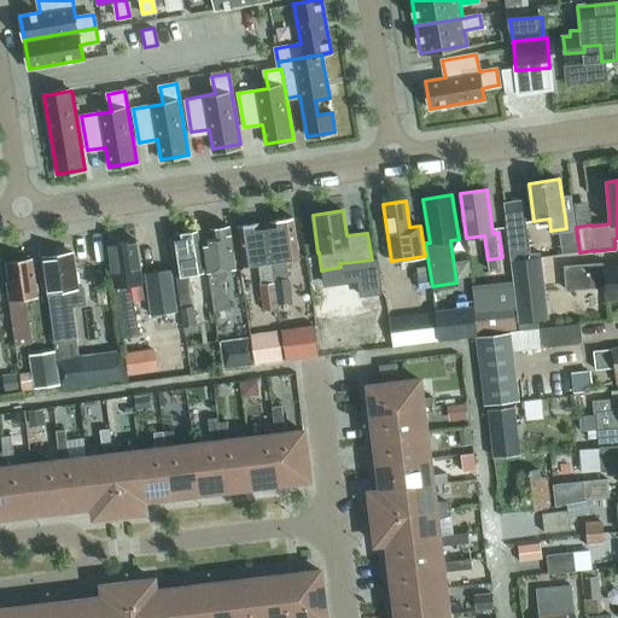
[(292,302),(287,261),(297,258),(291,219),(264,222),(274,289),(278,308),(278,312),(286,310),(285,302),(292,302)]
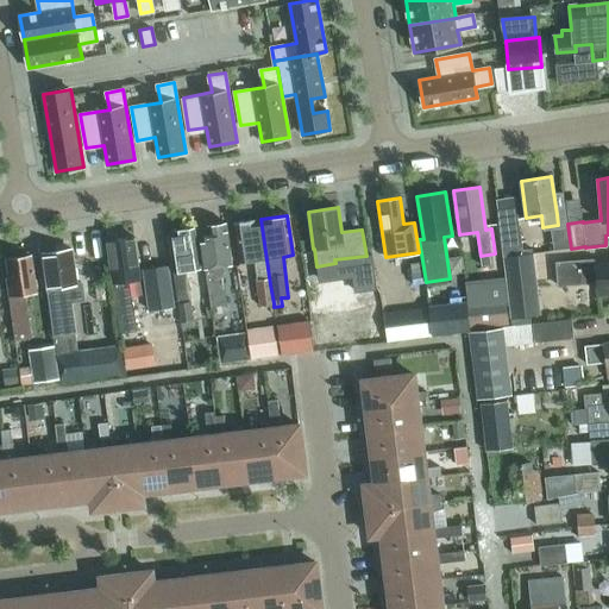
[(270,284),(261,219),(234,223),(240,263),(256,261),(257,269),(259,287),(270,284)]
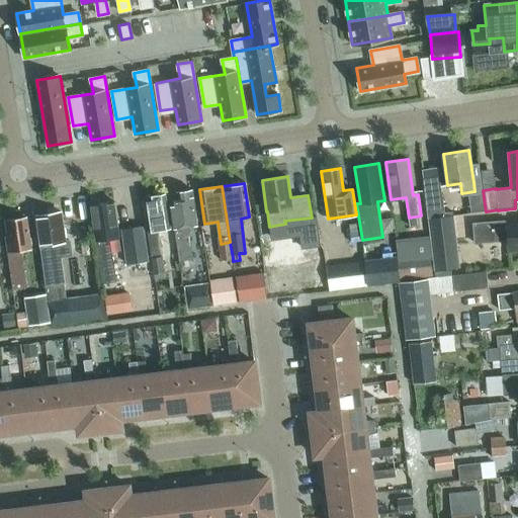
[(441,216),(438,187),(424,188),(428,218),(441,216)]
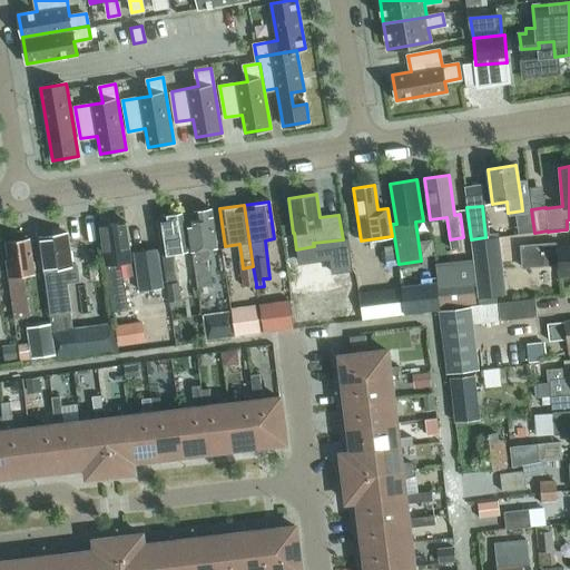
[(213,285),(207,248),(217,247),(212,209),(194,212),(195,215),(187,216),(197,287),(213,285)]
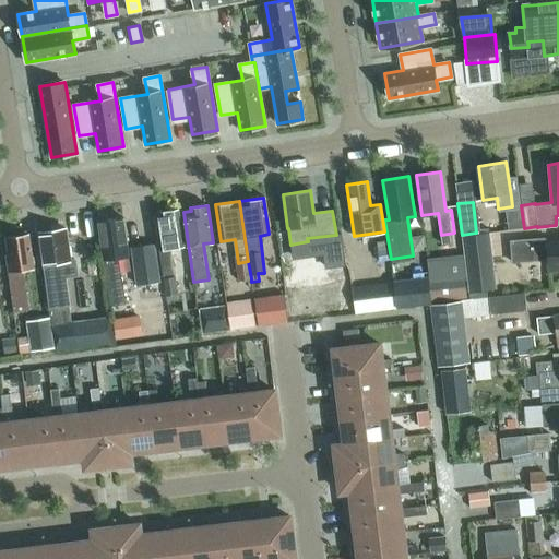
[(154,213),(162,268),(163,276),(173,275),(171,265),(168,248),(183,246),(178,210),(154,213)]
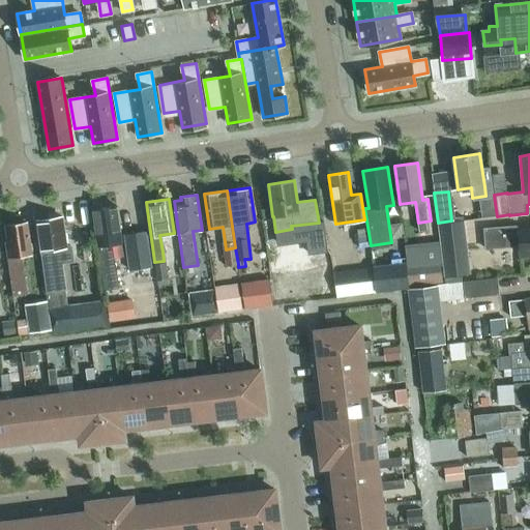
[(119,288),(113,243),(122,242),(117,206),(93,209),(105,290),(119,288)]
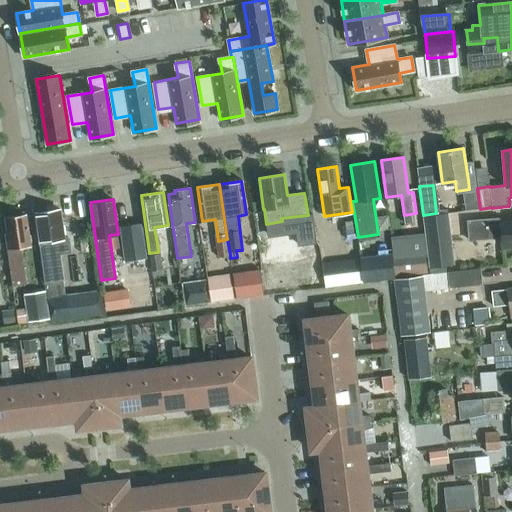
[(70,236),(65,236),(62,221),(60,209),(57,209),(54,208),(49,208),(47,211),(36,212),(38,225),(37,225),(40,243),(46,290),(45,290),(50,319),(105,312),(102,289),(64,294),(62,280),(64,280),(61,254),(72,253),(70,236)]
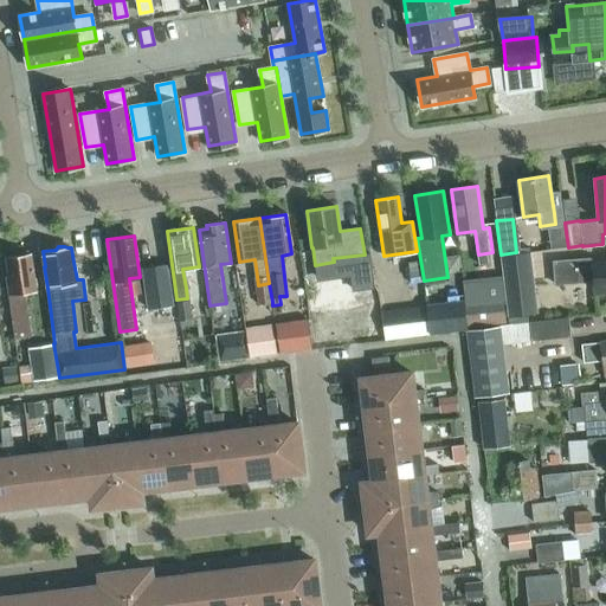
[(537,314),(530,251),(516,253),(516,252),(501,255),(508,316),(537,314)]
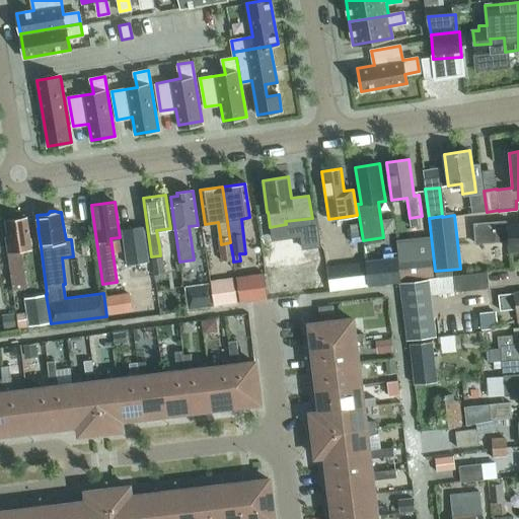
[(25,288),(20,250),(31,249),(26,217),(5,220),(8,239),(5,239),(13,290),(25,288)]
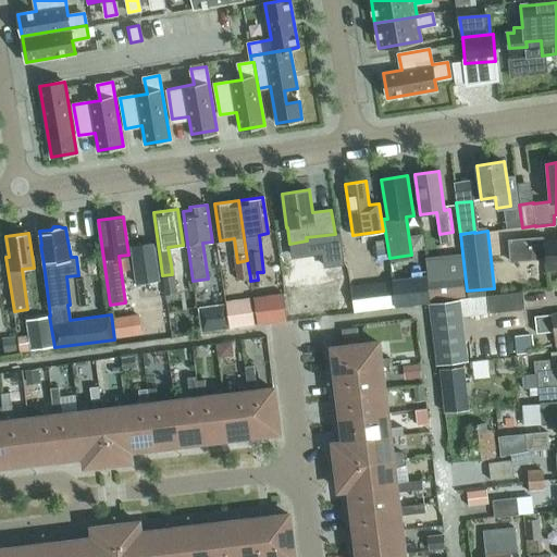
[(556,237),(541,239),(541,237),(509,239),(510,260),(532,259),(531,255),(546,254),(547,268),(548,268),(548,271),(556,270),(556,237)]
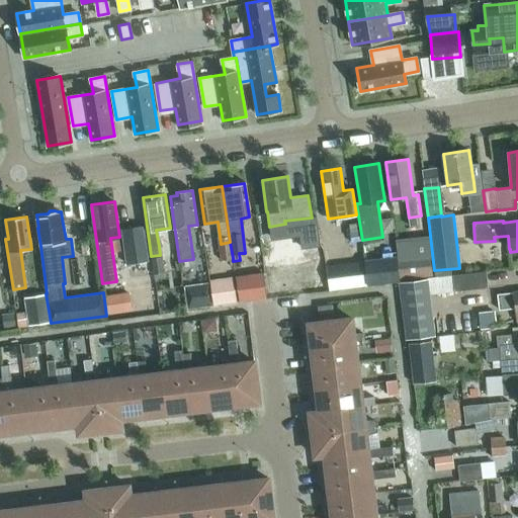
[(360,235),(358,224),(350,225),(351,237),(360,235)]
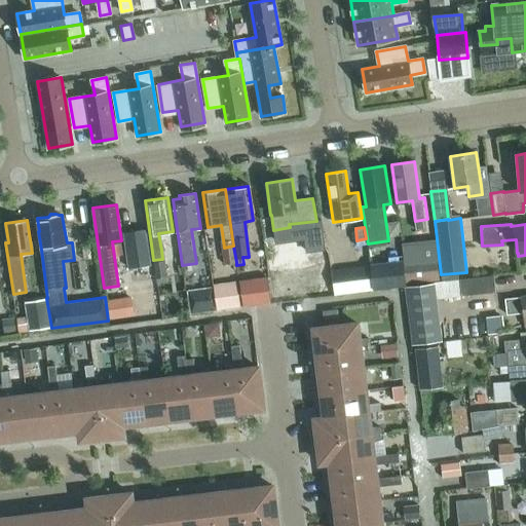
[(151,266),(146,229),(123,231),(128,269),(151,266)]
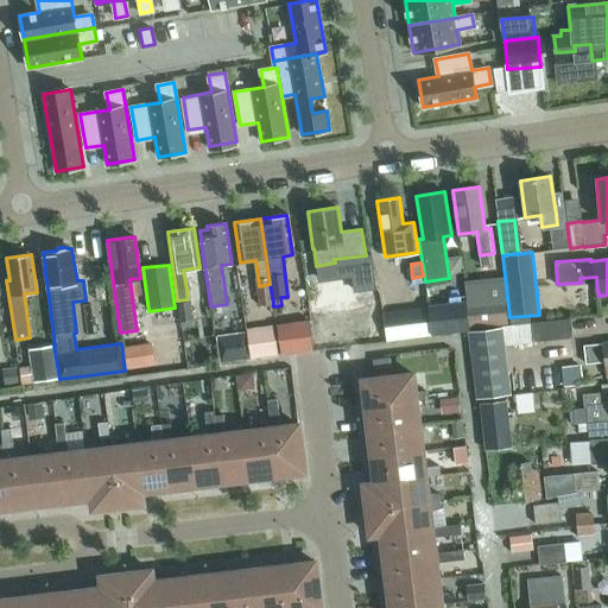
[(508,324),(502,284),(487,286),(488,298),(467,302),(469,329),(508,324)]
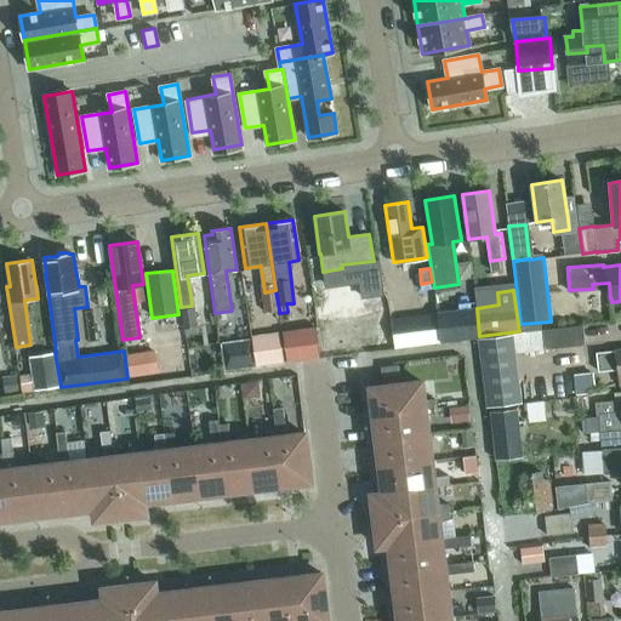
[(477,308),(438,312),(442,341),(479,336),(477,308)]
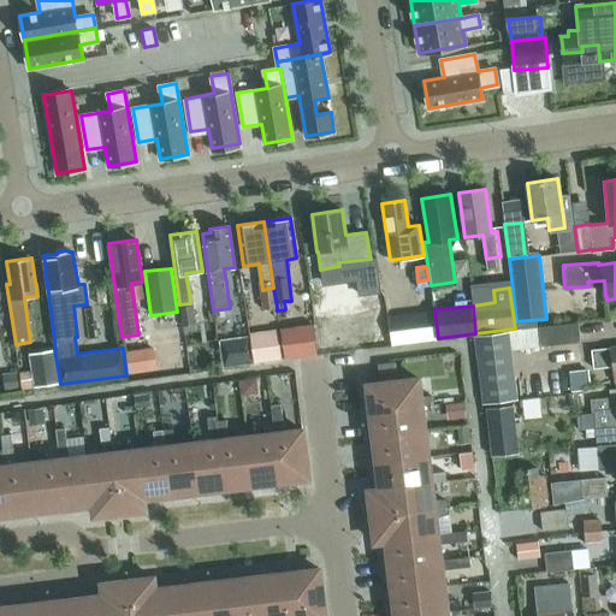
[(181,308),(183,327),(195,326),(193,307),(181,308)]
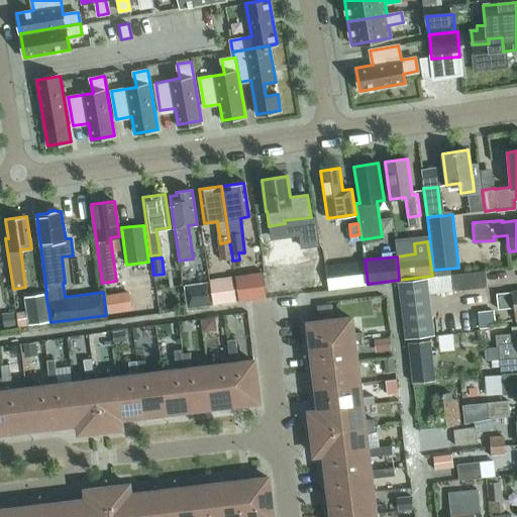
[(364,262),(326,267),(329,290),(367,286),(364,262)]
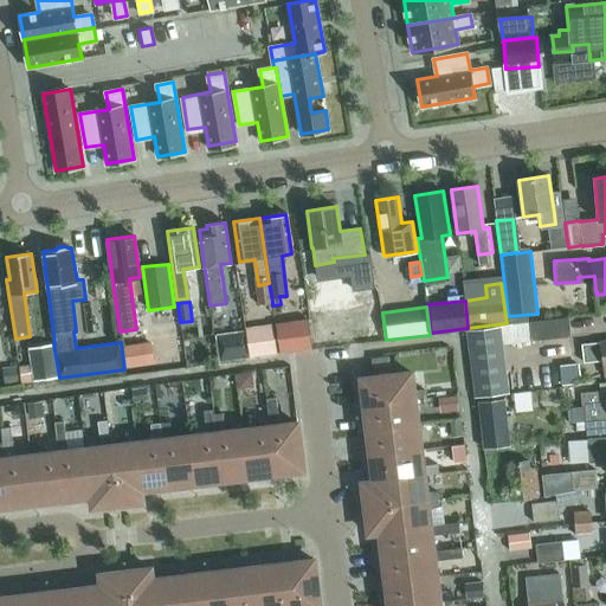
[(311,348),(308,317),(276,322),(279,353),(311,348)]
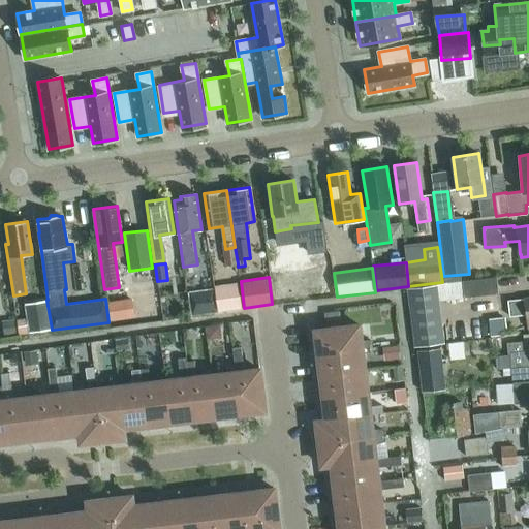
[(498,293),(496,278),(462,282),(464,298),(498,293)]
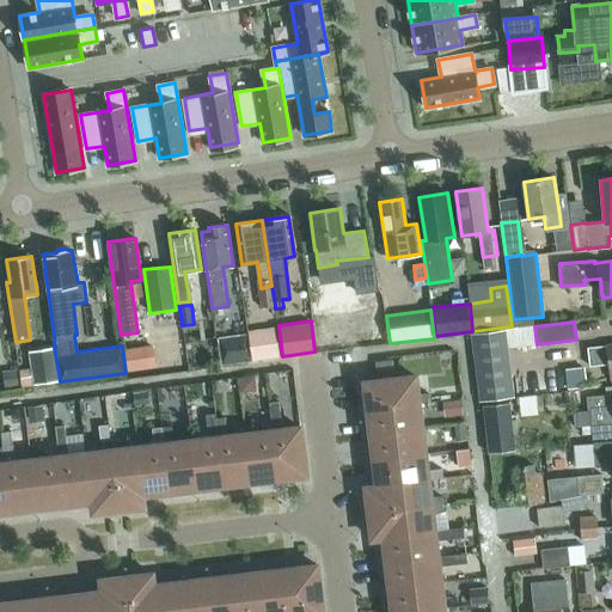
[(280,356),(276,328),(248,331),(252,361),(280,356)]
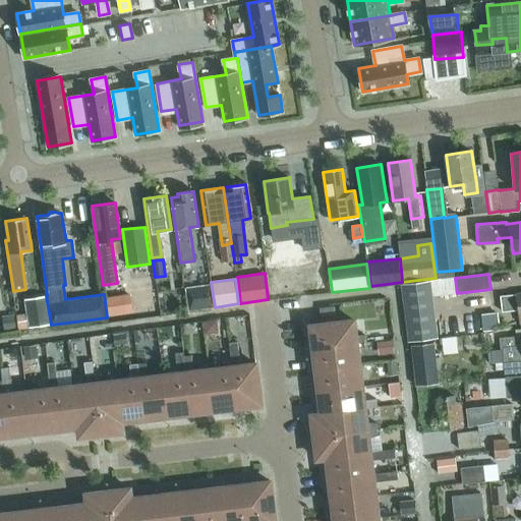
[(438,338),(430,281),(401,284),(408,341),(438,338)]
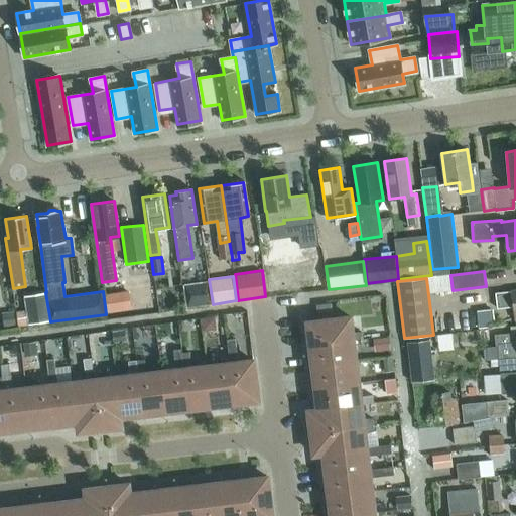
[(211,304),(209,281),(183,284),(186,307),(211,304)]
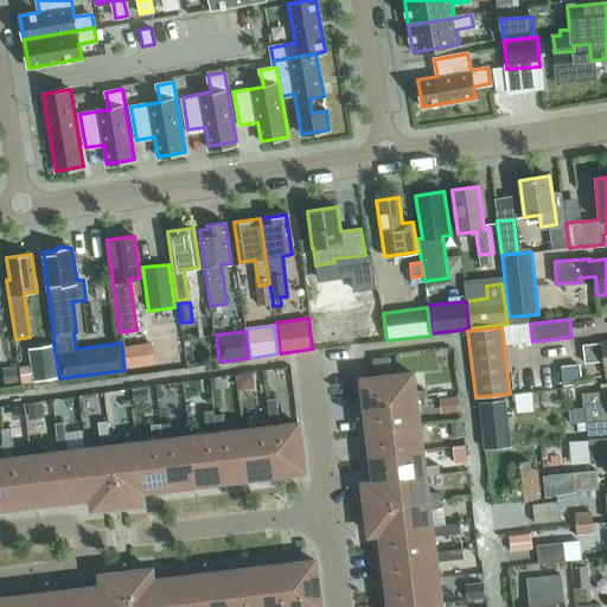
[(151,342),(122,345),(126,370),(154,365),(151,342)]
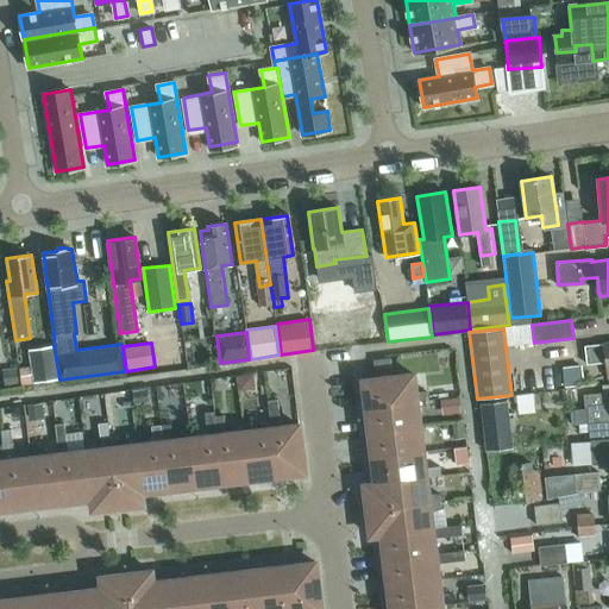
[(608,376),(608,375),(608,343),(585,346),(586,364),(607,362),(608,376)]
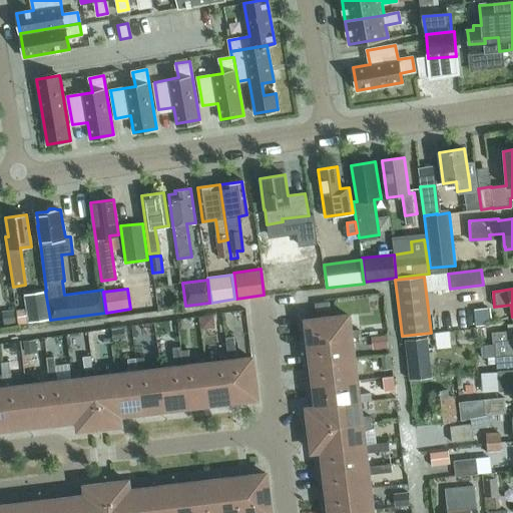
[(50,320),(45,291),(24,294),(26,309),(16,310),(18,325),(50,320)]
